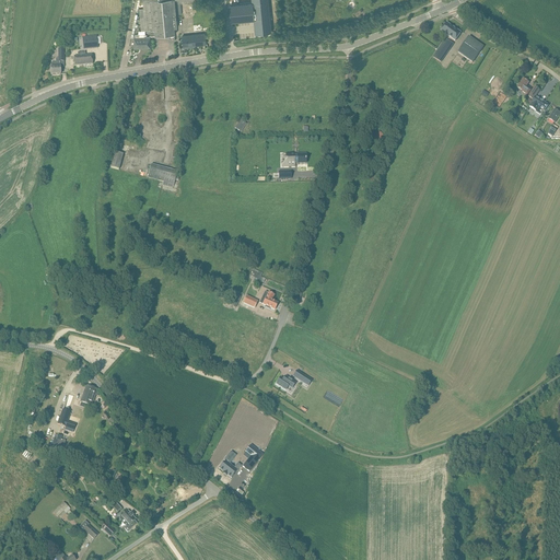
[(194,0),(142,0),(144,16),(146,27),(150,27),(174,25),(173,19),(177,19),(176,2),(194,1),(194,0)]
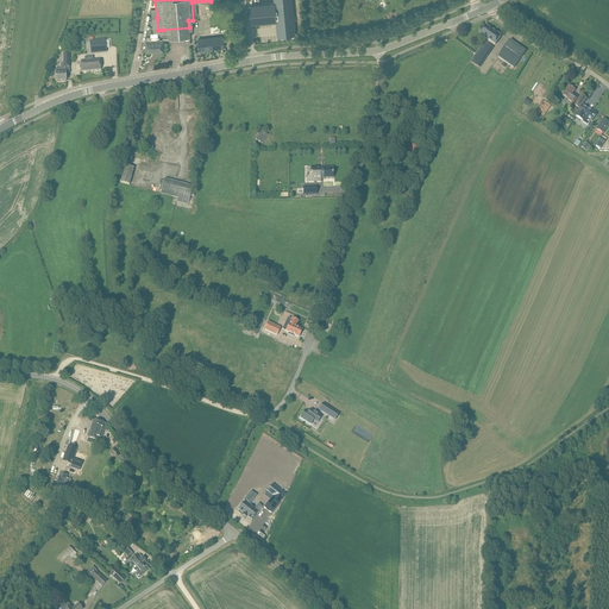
[(277,4),(250,6),(251,19),(252,19),(252,23),(253,23),(278,20),(280,27),(281,37),(295,36),(290,0),(276,0),(277,4)]
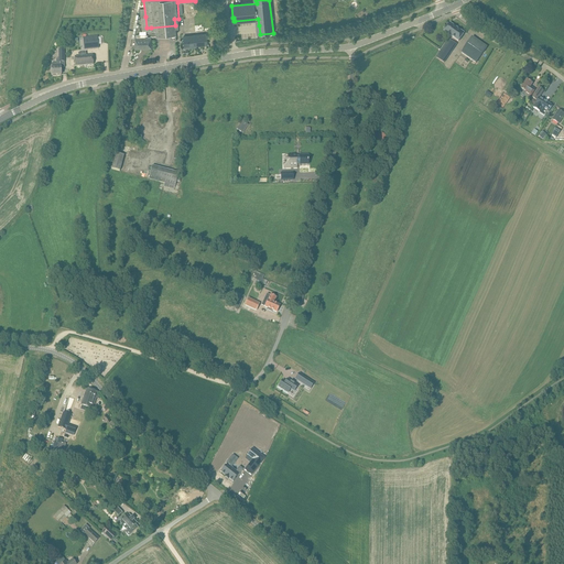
[(195,25),(196,33),(205,32),(204,23),(195,25)]
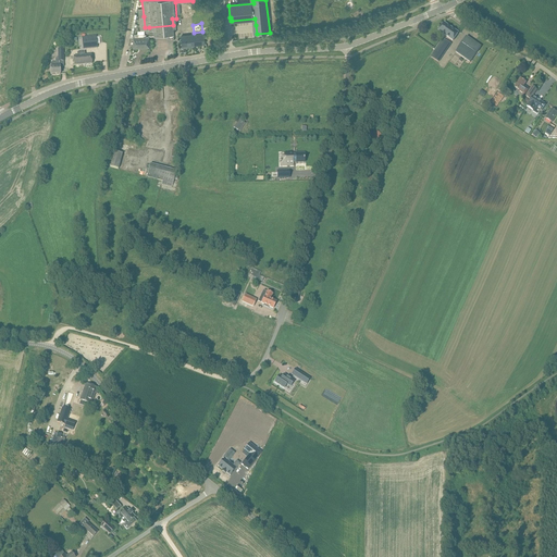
[(459,33),(444,23),(438,31),(453,41),(459,33)]
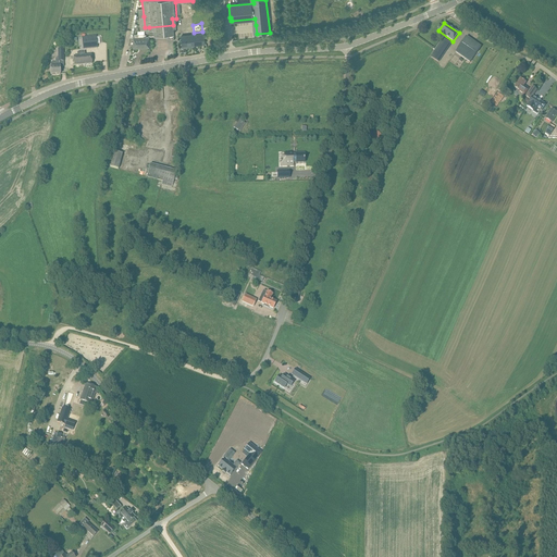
[(149,37),(143,37),(143,34),(134,35),(134,37),(133,37),(133,48),(138,48),(138,45),(143,45),(143,42),(149,42),(149,37)]
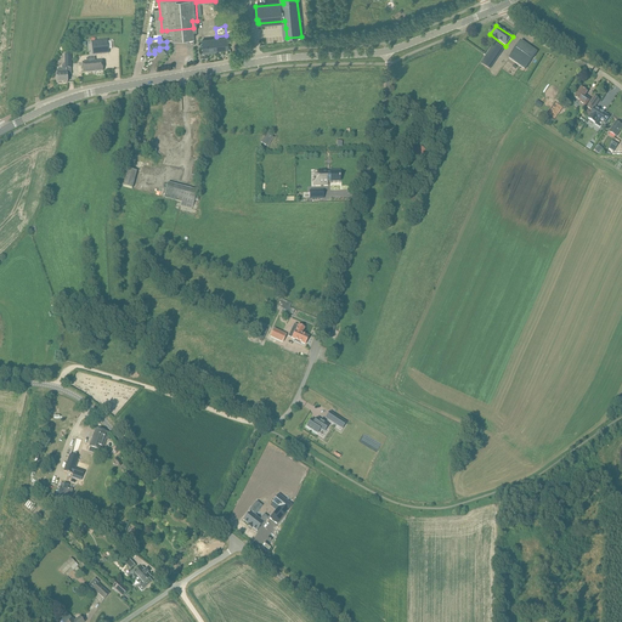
[(215,50),(228,49),(227,38),(202,40),(203,54),(211,52),(211,49),(215,49),(215,50)]
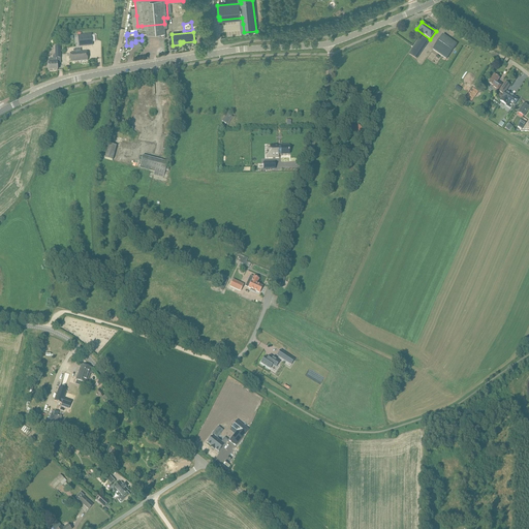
[(78,35),(79,47),(93,45),(92,34),(85,35),(78,35)]
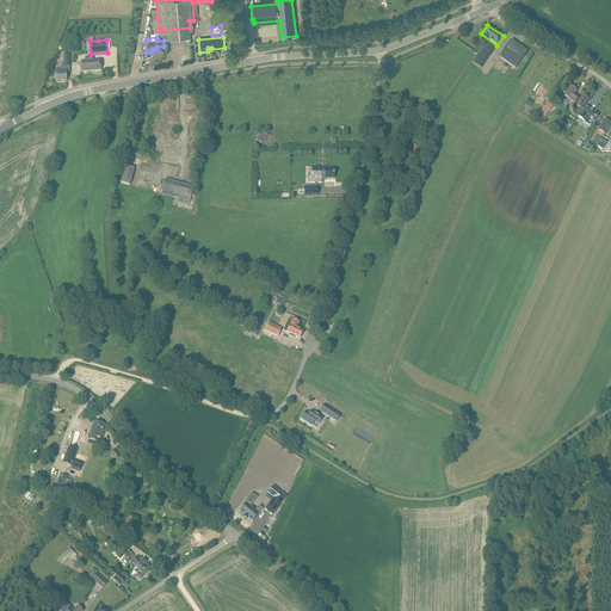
[(528,51),(512,41),(500,56),(516,68),(528,51)]
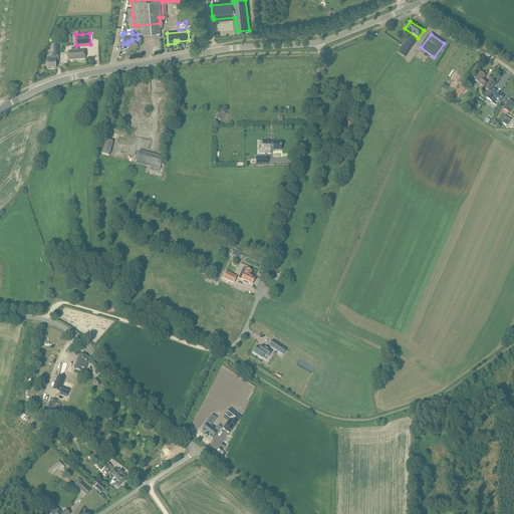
[(417,40),(409,35),(398,52),(405,56),(417,40)]
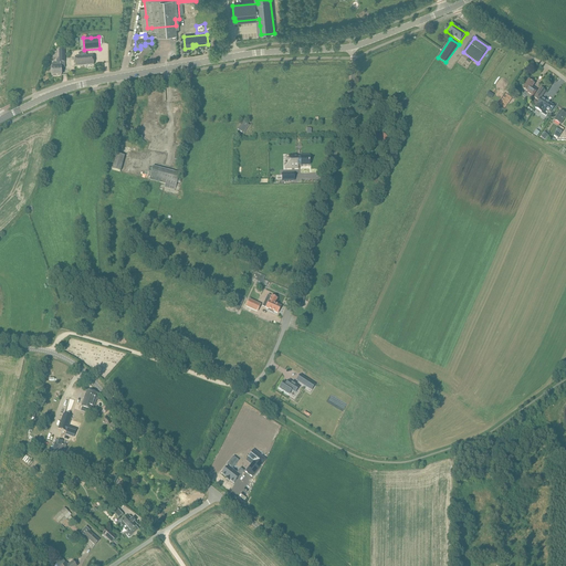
[(65,62),(65,50),(59,50),(59,59),(56,59),(56,63),(52,64),(52,75),(61,75),(61,63),(59,63),(59,62),(65,62)]
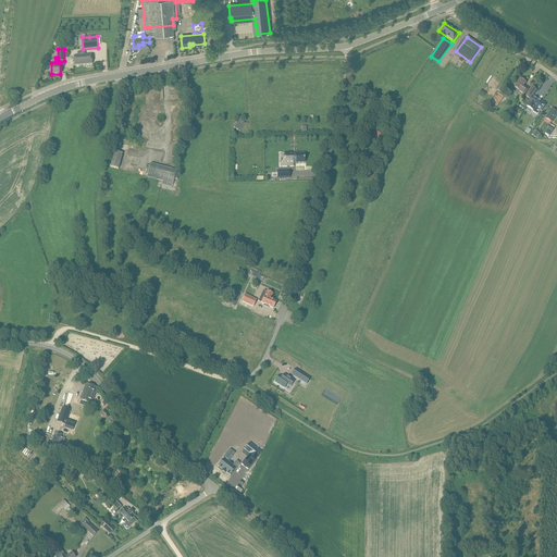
[(93,64),(91,54),(74,57),(74,65),(93,64)]
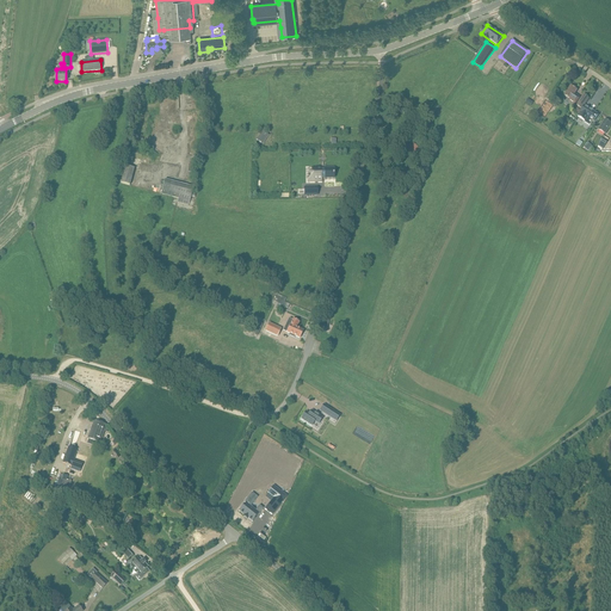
[(582,109),(588,99),(584,96),(579,102),(579,100),(580,98),(575,94),(578,91),(575,90),(575,88),(572,85),(568,90),(569,91),(565,97),(568,99),(567,100),(575,105),(576,104),(582,109)]
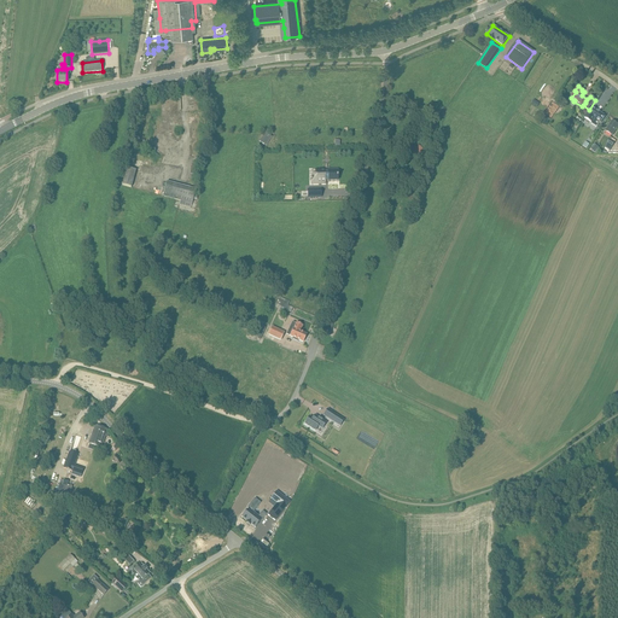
[(553,99),(544,111),(553,117),(561,104),(553,99)]
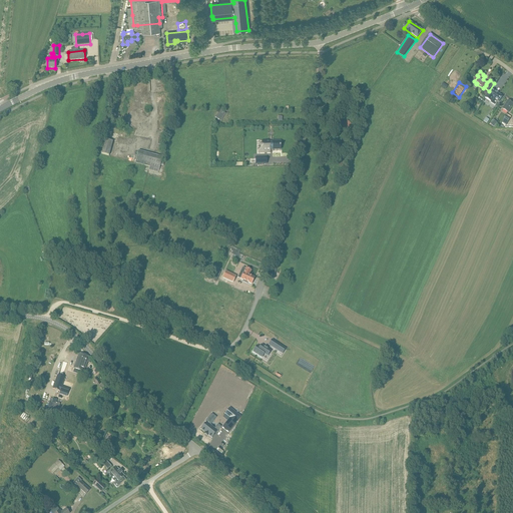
[(486,96),(485,98),(496,105),(498,101),(499,102),(502,96),(491,89),(488,92),(486,96)]
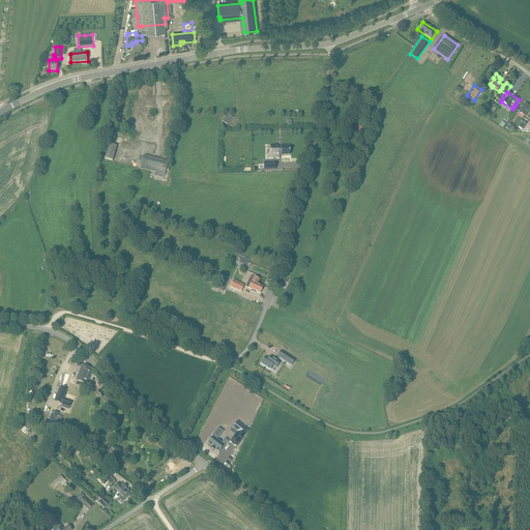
[(529,108),(529,107),(525,105),(520,113),(525,116),(529,108)]
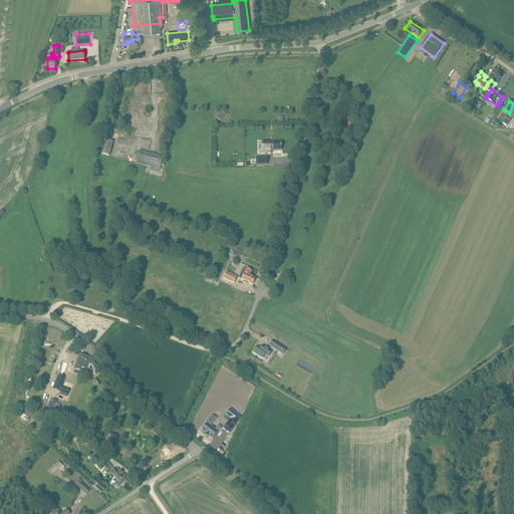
[(351,124),(347,120),(339,129),(343,133),(351,124)]
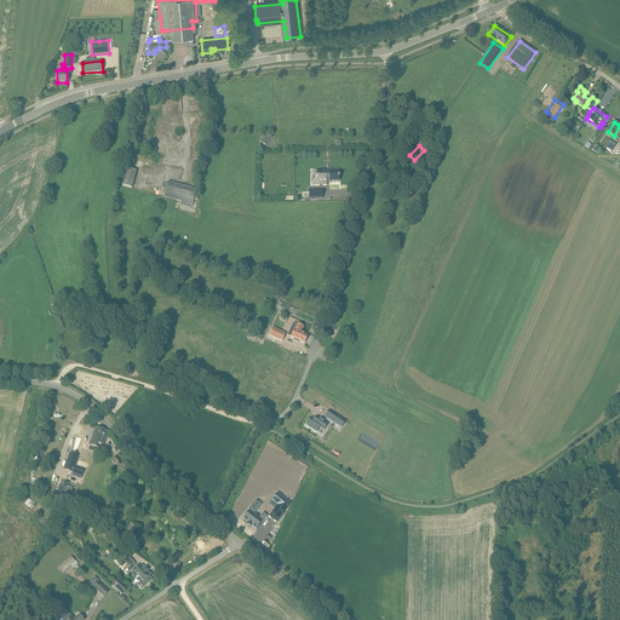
[(120,184),(133,188),(137,170),(125,167),(120,184)]
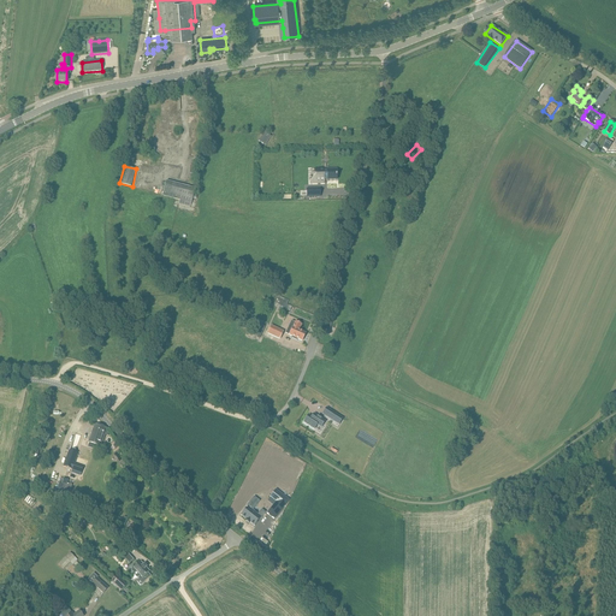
[(315,179),(312,179),(313,183),(325,183),(324,181),(336,181),(336,177),(337,177),(337,176),(336,176),(336,171),(329,171),(329,170),(318,170),(318,172),(314,172),(315,179)]
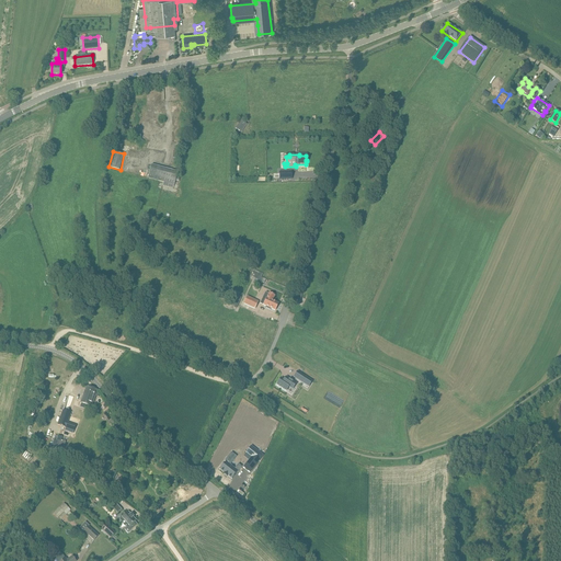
[(179,171),(151,163),(148,178),(163,183),(169,184),(170,180),(175,181),(179,171)]
